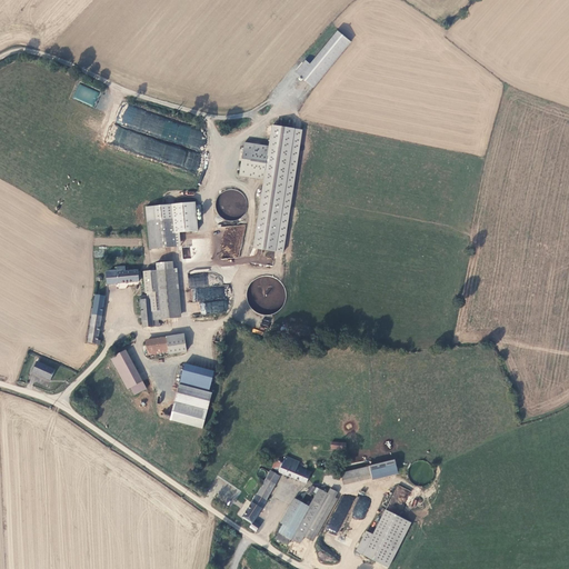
[(315,88),(350,40),(336,30),(311,63),(305,59),(295,73),(315,88)]
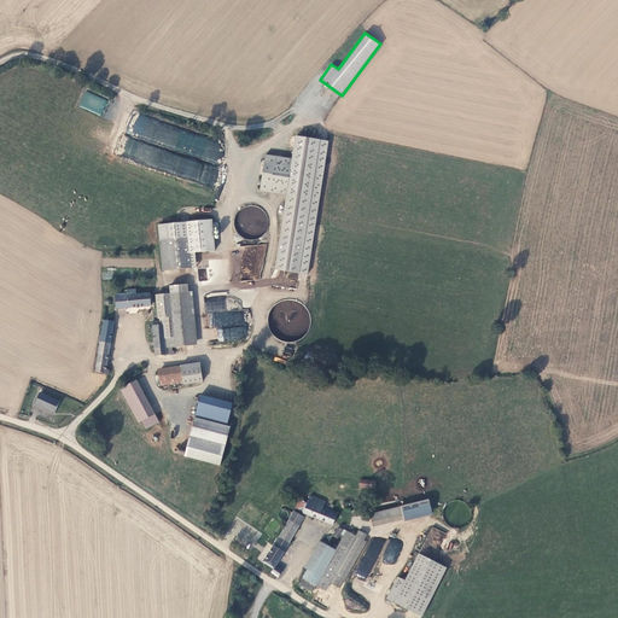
[(138,115),(132,132),(158,141),(161,133),(170,135),(168,141),(174,144),(179,128),(138,115)]
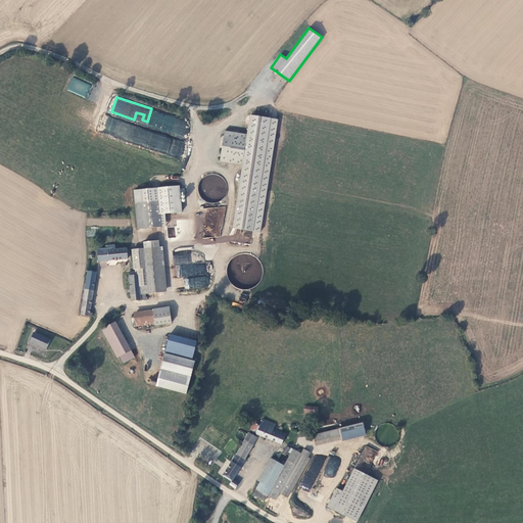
[(184,126),(186,121),(158,112),(157,115),(153,114),(152,117),(158,120),(156,127),(178,134),(181,125),(184,126)]
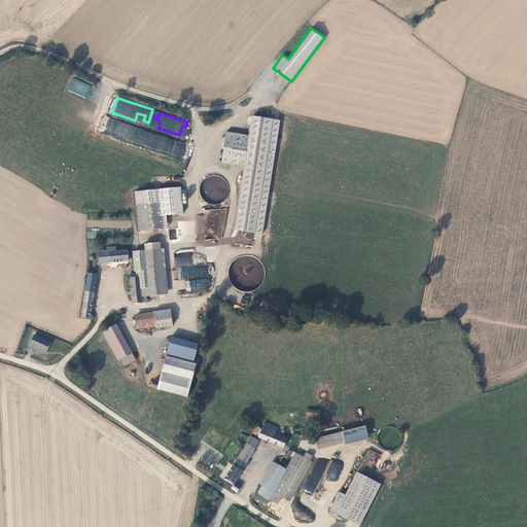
[(252,140),(246,171),(233,234),(253,238),(277,126),(256,121),(252,140)]
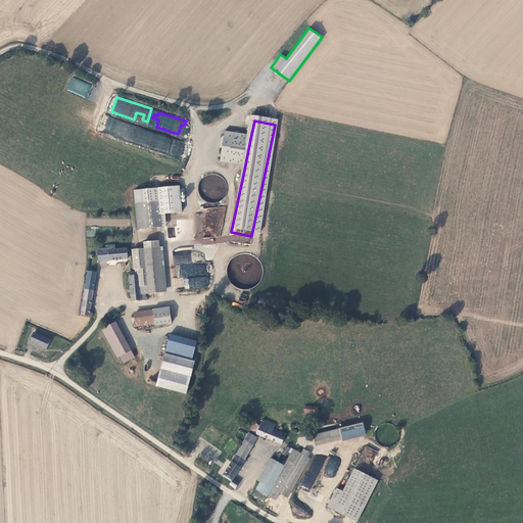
[(222,165),(244,170),(250,139),(228,135),(228,139),(226,139),(226,142),(227,142),(222,165)]
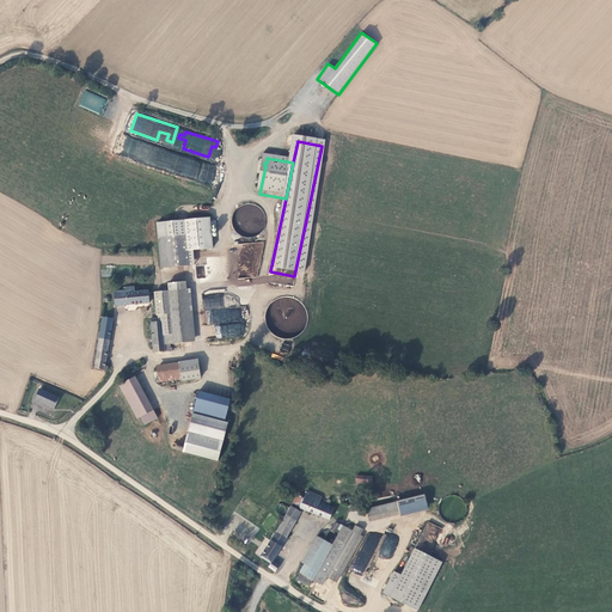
[(236,245),(269,240),(263,206),(255,207),(254,200),(230,203),(236,245)]
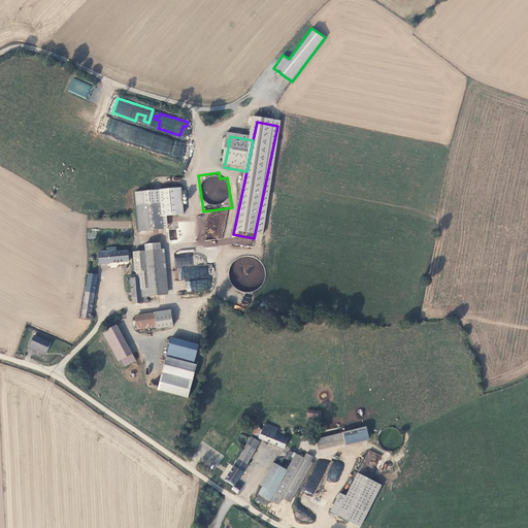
[(162,203),(164,216),(183,215),(182,191),(137,194),(138,205),(157,203),(162,203)]
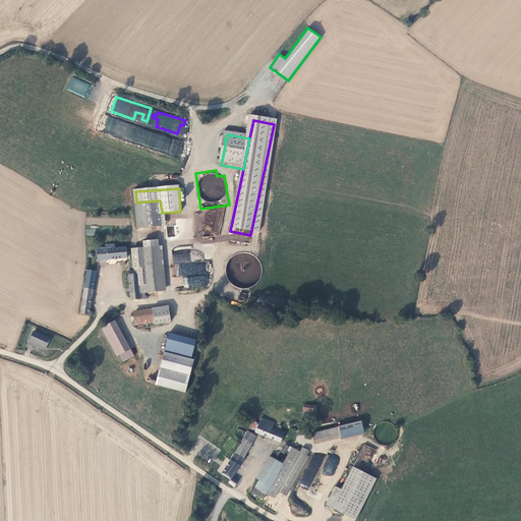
[(155,200),(136,203),(138,228),(157,227),(155,200)]
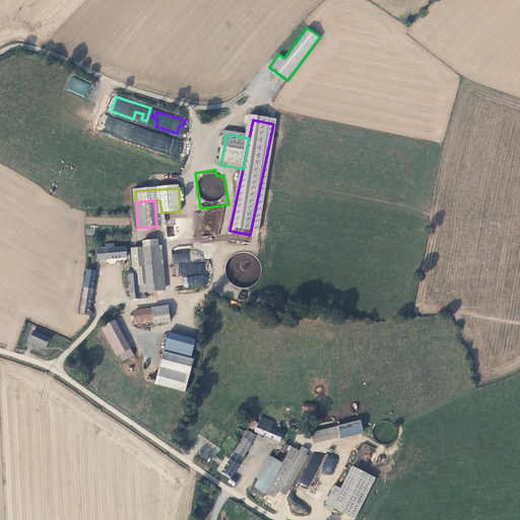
[(128,258),(127,248),(115,249),(115,245),(107,245),(108,247),(96,248),(98,260),(128,258)]
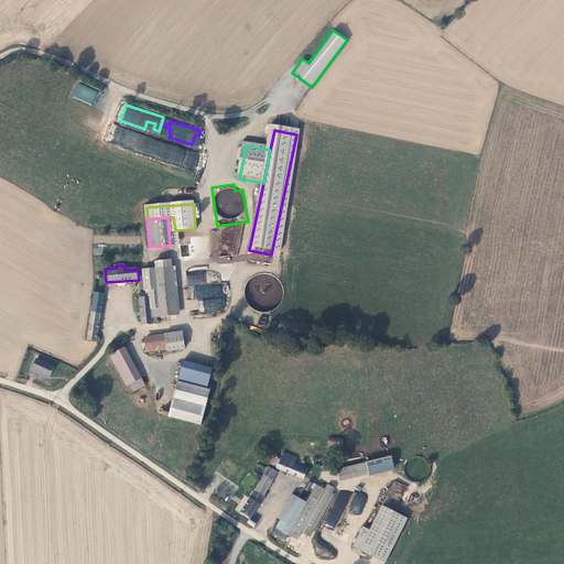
[(176,316),(172,268),(156,269),(160,308),(160,317),(176,316)]
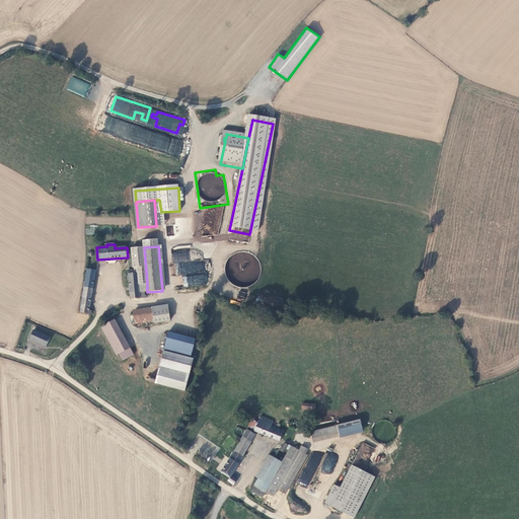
[(147,284),(144,247),(143,247),(131,248),(132,268),(133,268),(134,270),(138,270),(139,285),(147,284)]
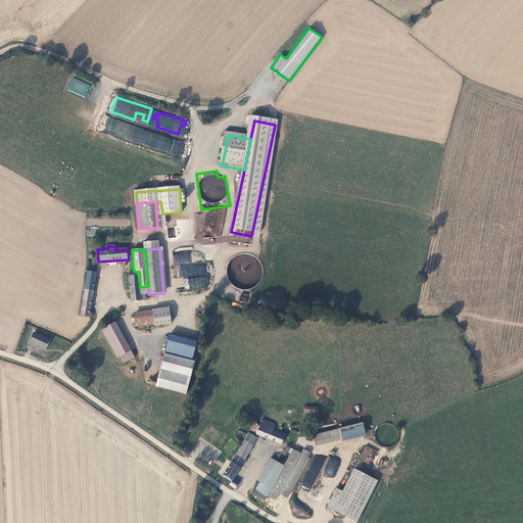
[(183,277),(185,289),(186,289),(208,286),(208,284),(207,273),(207,270),(206,263),(205,263),(192,265),(191,265),(191,260),(190,251),(170,254),(174,254),(173,258),(174,265),(180,266),(180,269),(179,277),(183,277)]
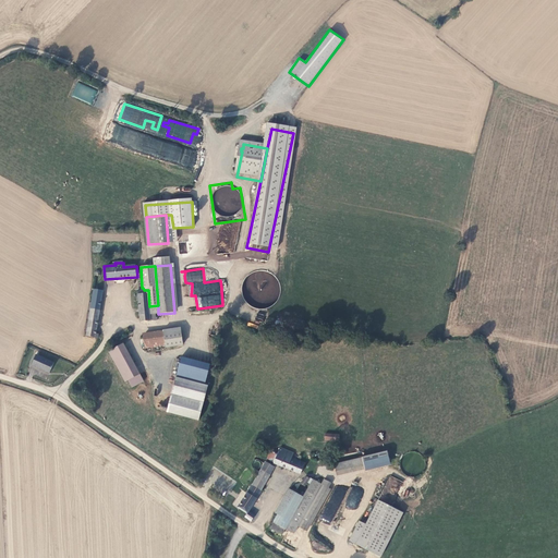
[(279,280),(267,269),(252,271),(249,274),(245,275),(241,280),(243,298),(245,300),(246,307),(250,311),(252,308),(256,314),(257,318),(261,322),(266,315),(273,315),(276,311),(280,311),(284,306),(283,304),(281,302),(279,280)]
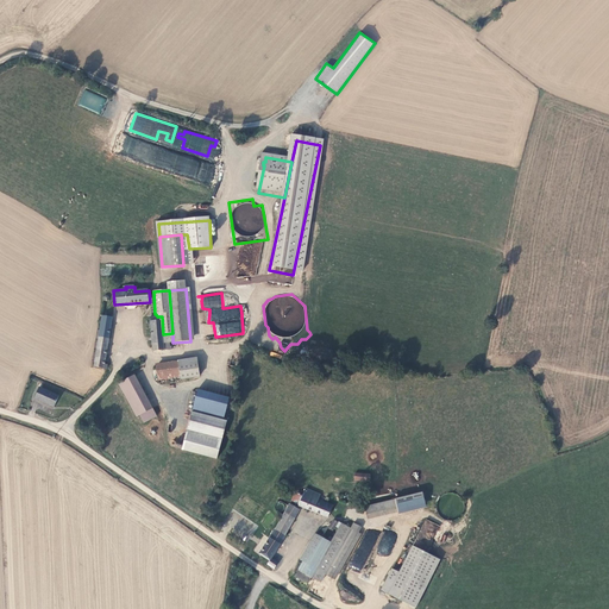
[(162,316),(157,316),(151,318),(154,351),(171,350),(170,343),(173,343),(173,333),(163,334),(162,316)]
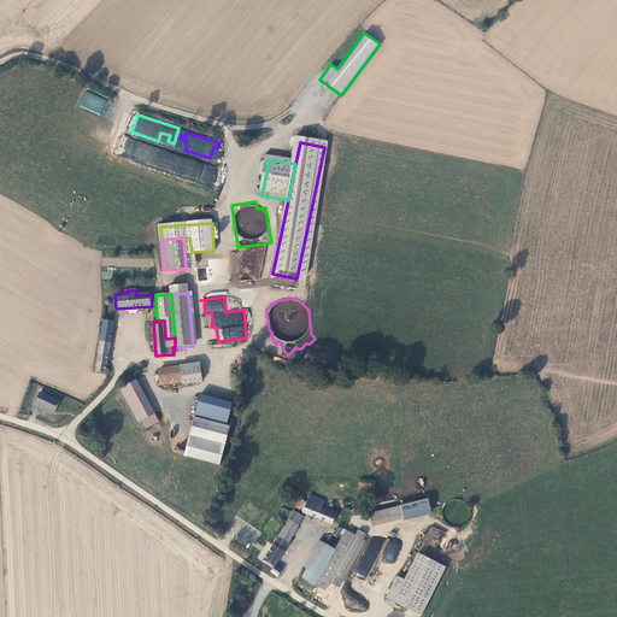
[(182,382),(182,385),(201,382),(200,366),(180,369),(182,382)]
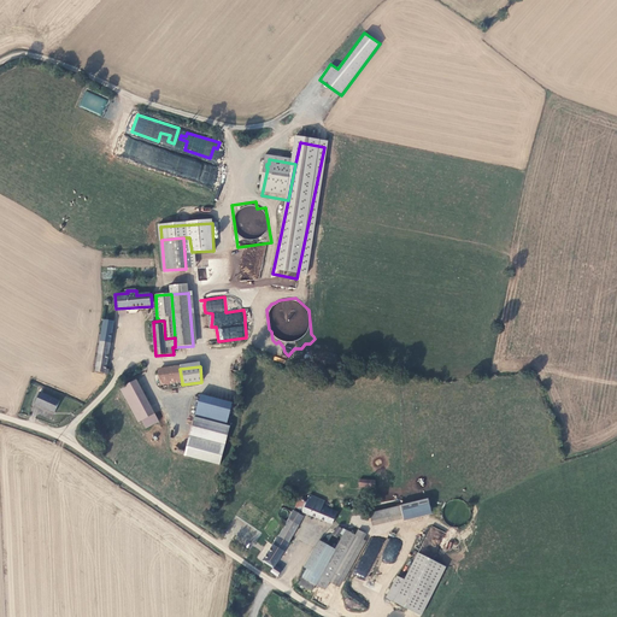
[(180,369),(158,372),(159,386),(182,382),(180,369)]
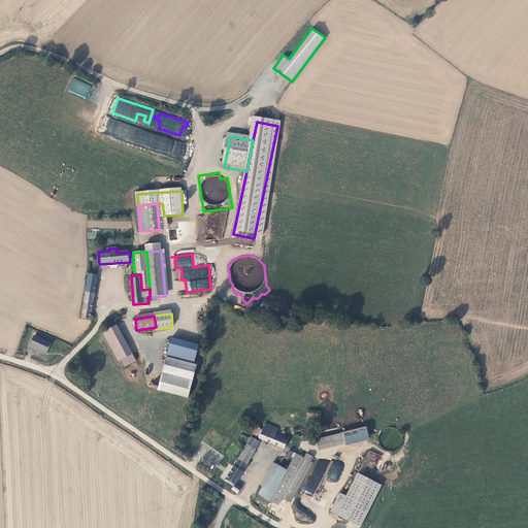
[(107,331),(125,367),(136,361),(118,326),(107,331)]
